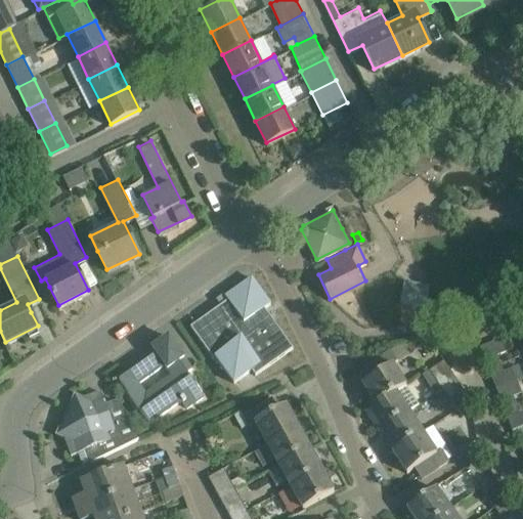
[(189,323),(202,340),(212,355),(216,353),(233,379),(251,366),(255,372),(292,345),(264,305),(270,301),(251,274),(224,293),(227,297),(189,323)]
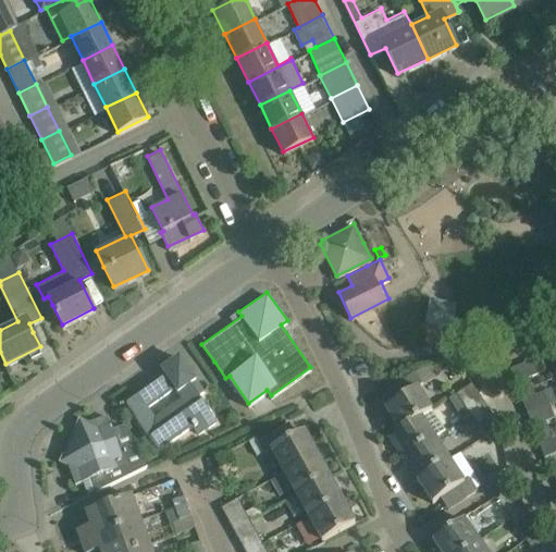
[(429,294),(424,319),(453,324),(456,299),(429,294)]
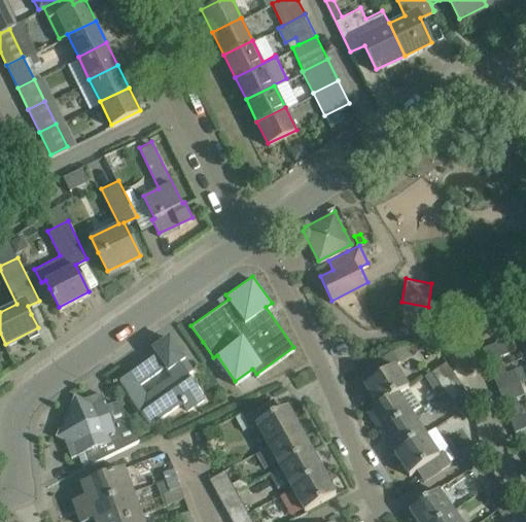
[(118,379),(149,423),(181,399),(187,408),(204,396),(186,372),(193,368),(169,335),(140,355),(144,361),(118,379)]
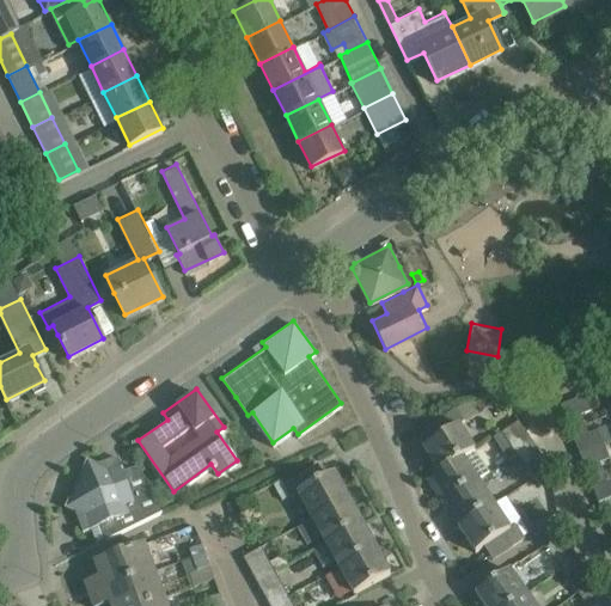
[(569,427),(584,421),(580,411),(591,406),(585,392),(560,402),(569,427)]
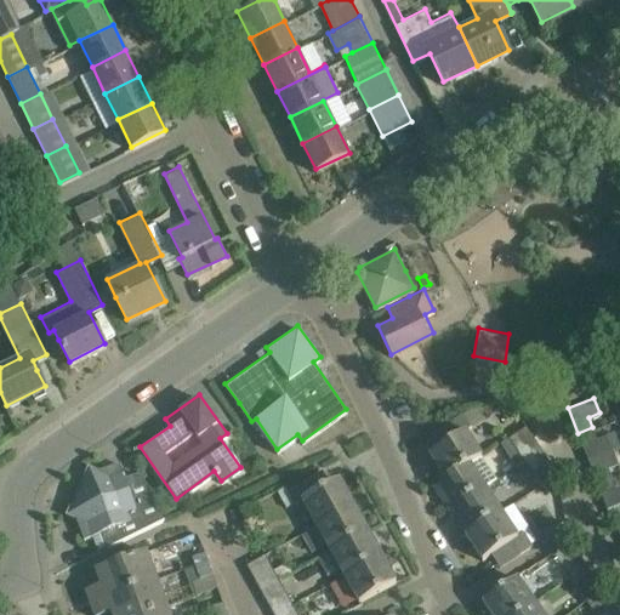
[(482,451),(466,427),(471,423),(462,410),(450,419),(459,431),(428,450),(445,474),(467,460),(468,460),(481,453),(482,451)]
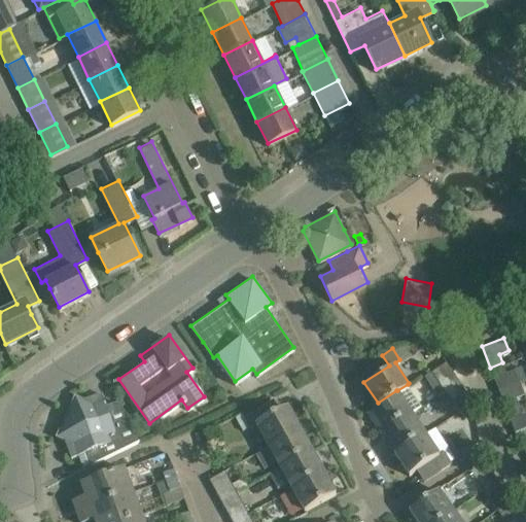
[(444,389),(458,379),(446,359),(430,369),(444,389)]
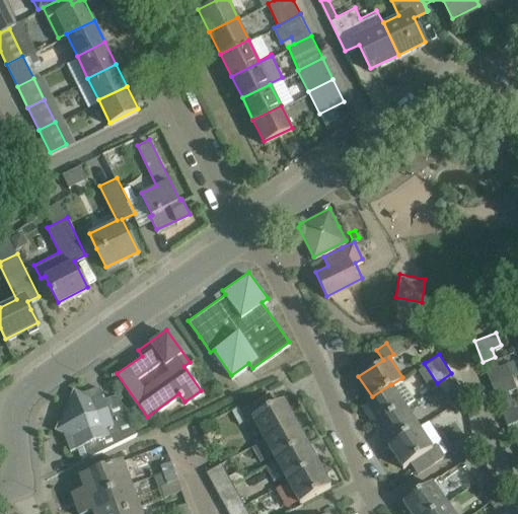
[(495,357),(483,362),(491,382),(512,373),(507,361),(498,364),(495,357)]
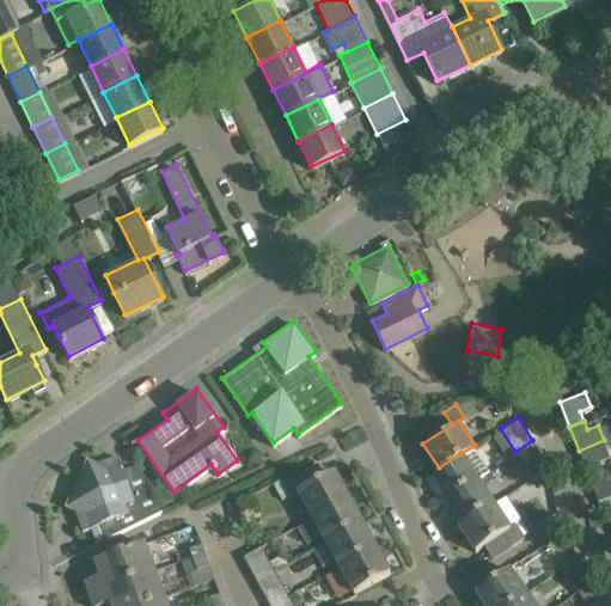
[(549,465),(532,440),(515,452),(531,476),(549,465)]
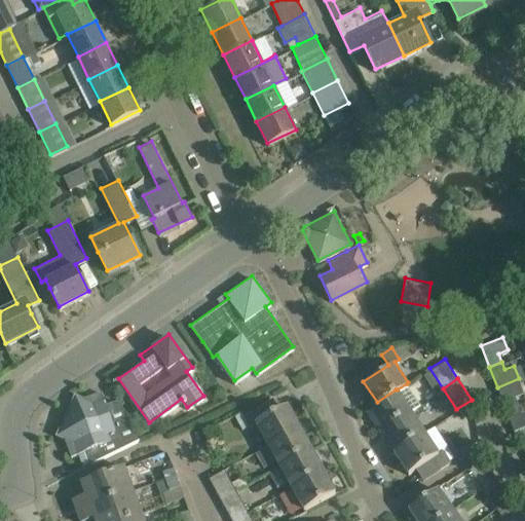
[(523,391),(519,378),(497,387),(505,408),(518,403),(515,394),(523,391)]
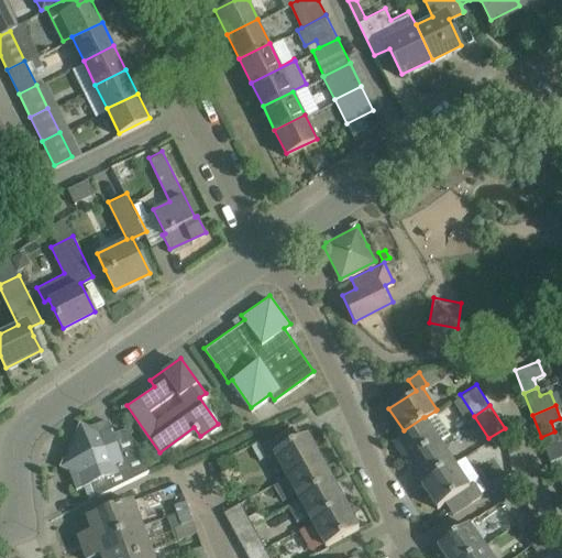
[(440,439),(450,433),(436,411),(425,417),(423,417),(404,430),(393,438),(407,460),(440,439)]
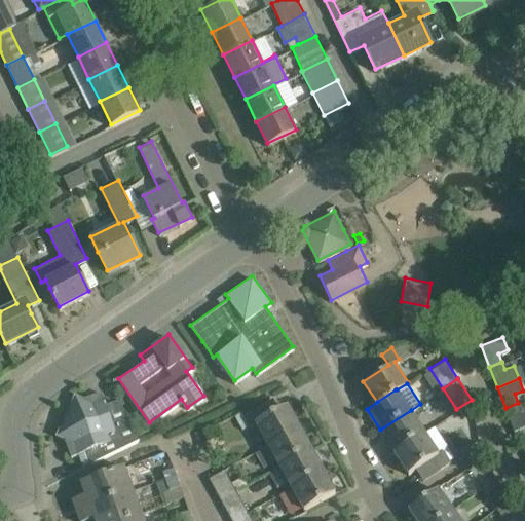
[(85,449),(90,461),(139,438),(119,400),(106,405),(100,389),(72,400),(75,408),(68,423),(60,426),(71,454),(85,449)]
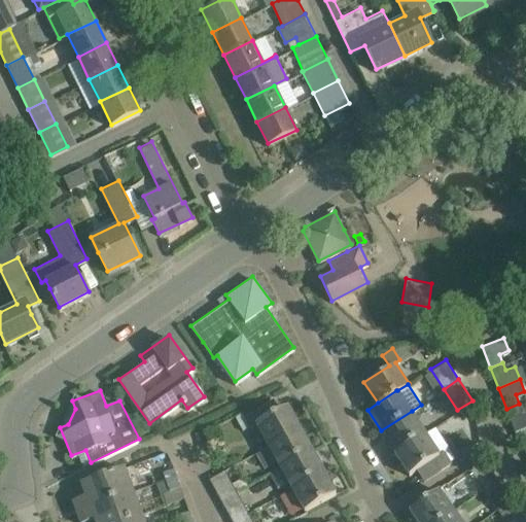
[(256,422),(268,443),(299,426),(287,404),(260,418),(254,408),(244,413),(250,425),(256,422)]
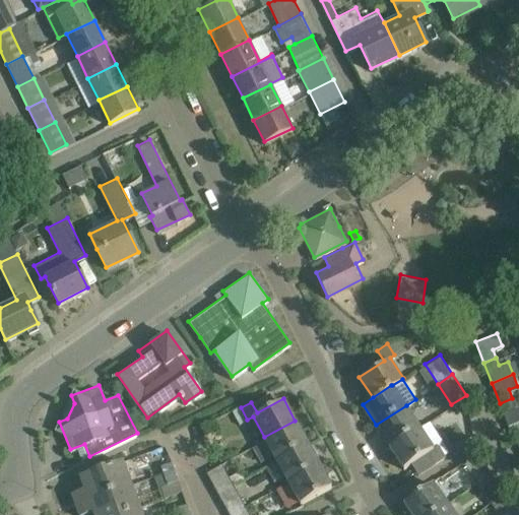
[(518,403),(515,405),(512,398),(500,403),(508,424),(518,420),(518,403)]
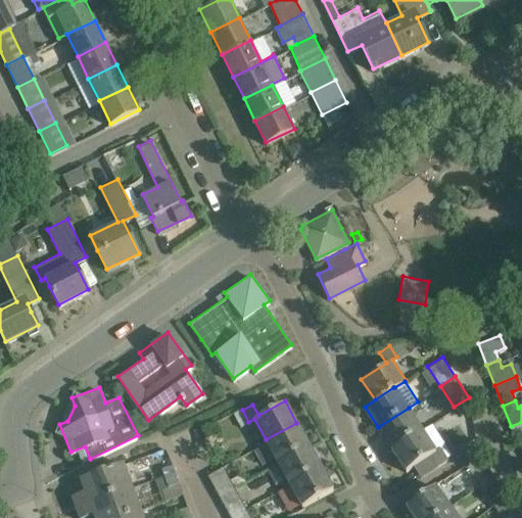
[(422,428),(409,408),(378,427),(391,449),(422,428)]
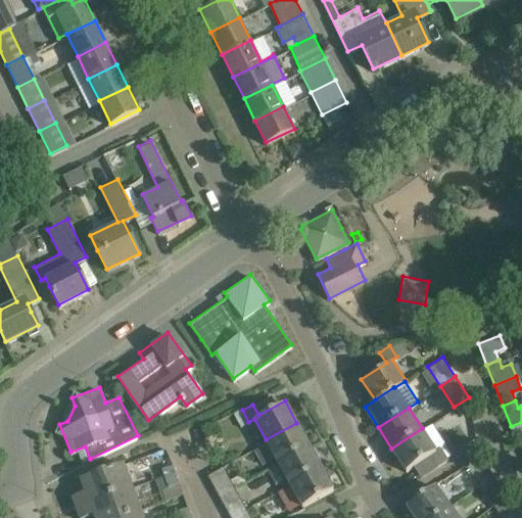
[(266,439),(278,461),(309,444),(296,423),(266,439)]
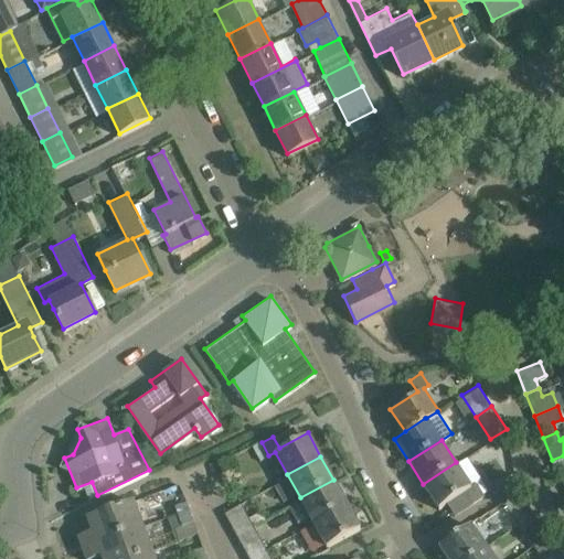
[(470,484),(456,462),(423,484),(438,506),(465,488),(472,501),(483,493),(476,481),(470,484)]
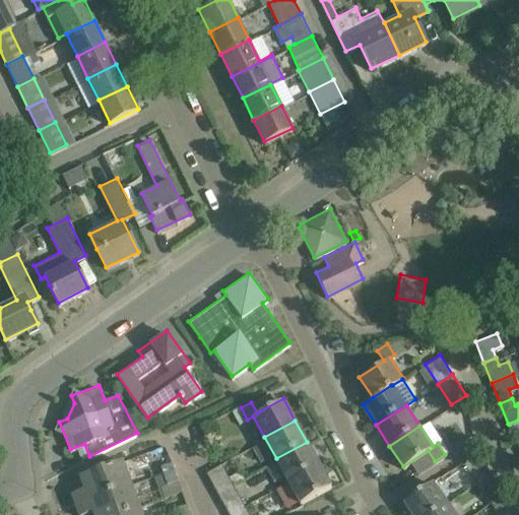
[(276,458),(288,480),(319,463),(307,442),(276,458)]
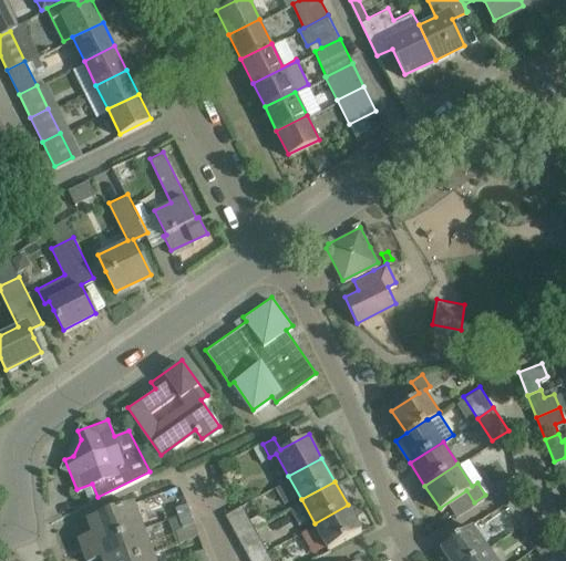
[(518,490),(503,501),(508,510),(525,499),(518,490)]
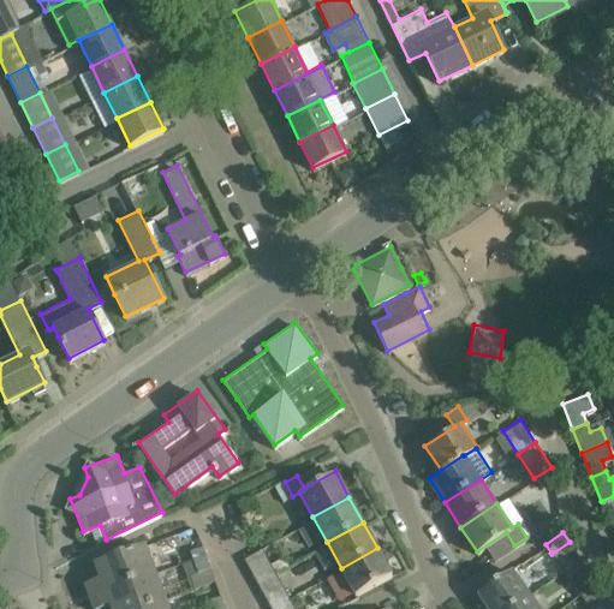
[(290,539),(286,545),(288,550),(294,550),(298,545),(296,539),(290,539)]
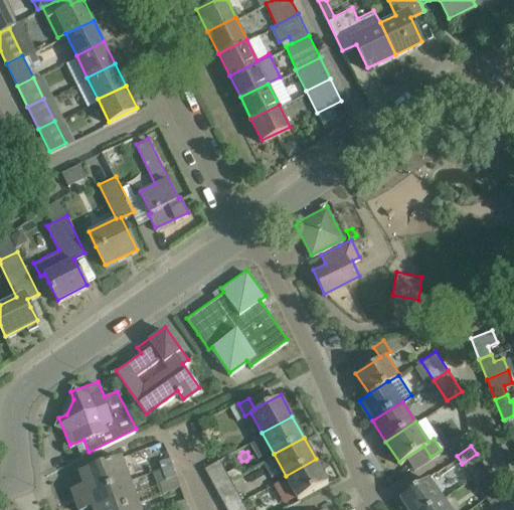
[(74,498),(129,478),(121,455),(78,471),(82,482),(70,487),(74,498)]
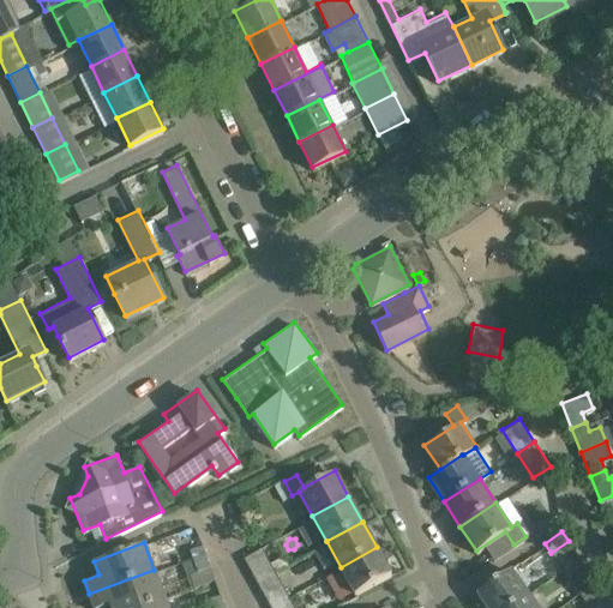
[(193,558),(205,553),(202,543),(190,548),(193,558)]
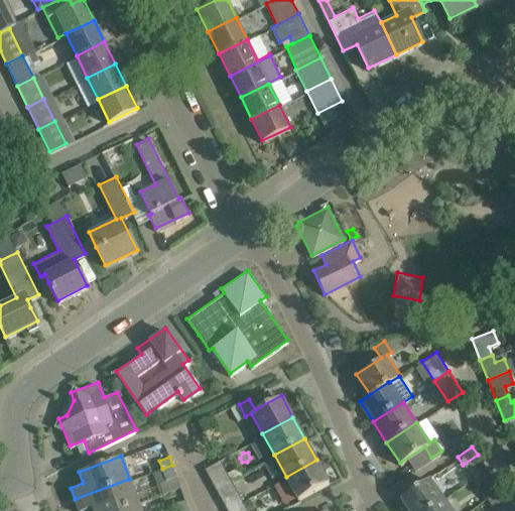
[(316,460),(286,477),(298,498),(328,481),(316,460)]
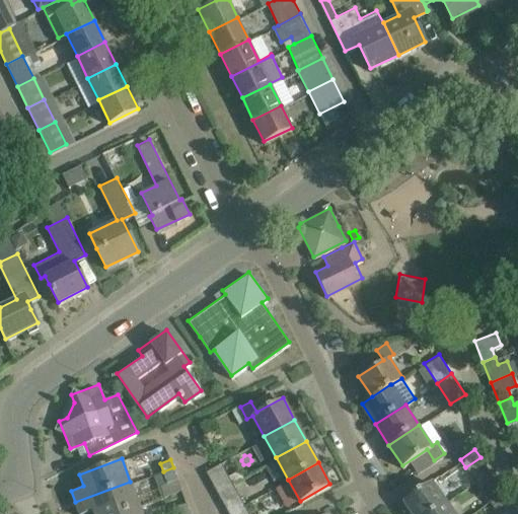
[(173,467),(163,471),(166,481),(177,478),(173,467)]
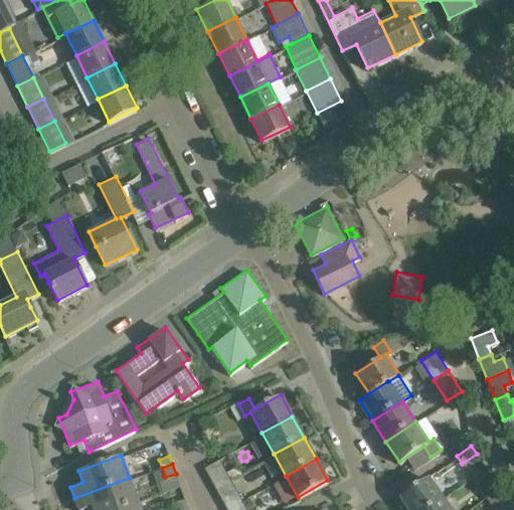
[(210,479),(214,487),(230,478),(225,470),(210,479)]
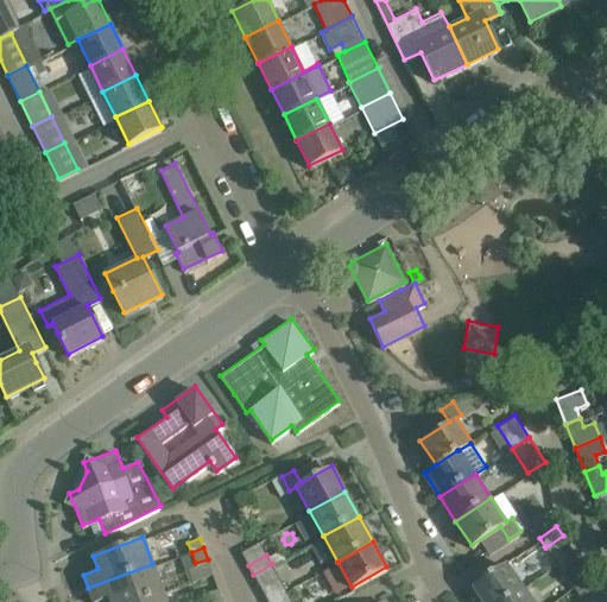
[(472,585),(482,601),(498,601),(522,585),(505,563),(472,585)]
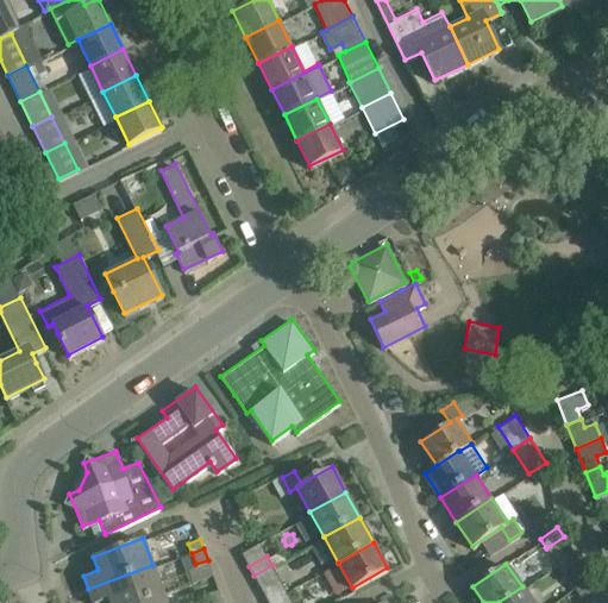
[(129,602),(162,590),(152,565),(88,589),(93,602),(108,597),(111,602),(129,602)]
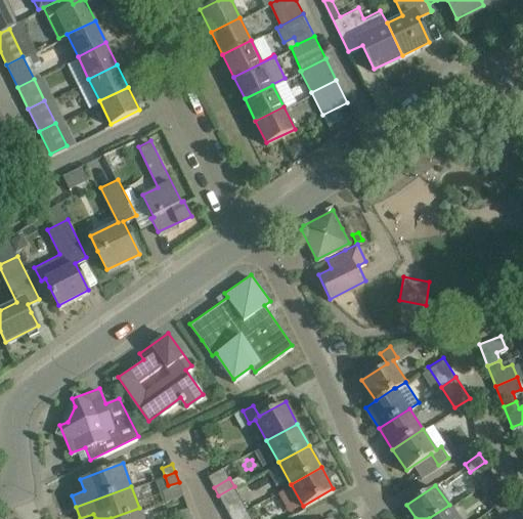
[(488,498),(492,504),(508,493),(503,487),(488,498)]
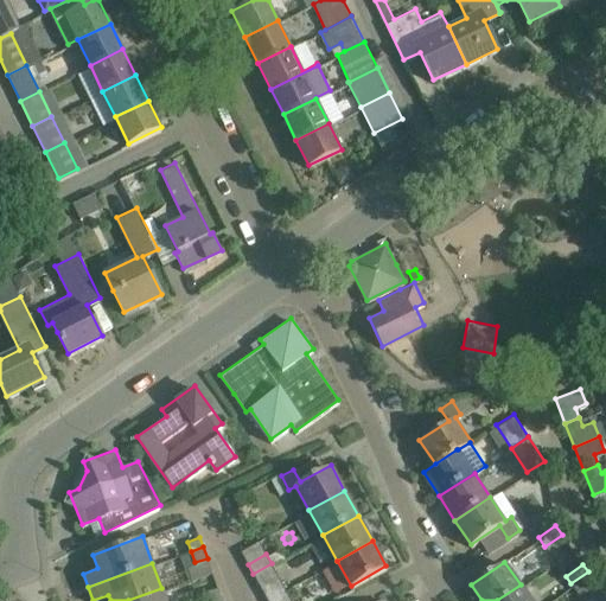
[(575,600),(594,600),(604,594),(588,571),(571,583),(572,584),(567,588),(575,600)]
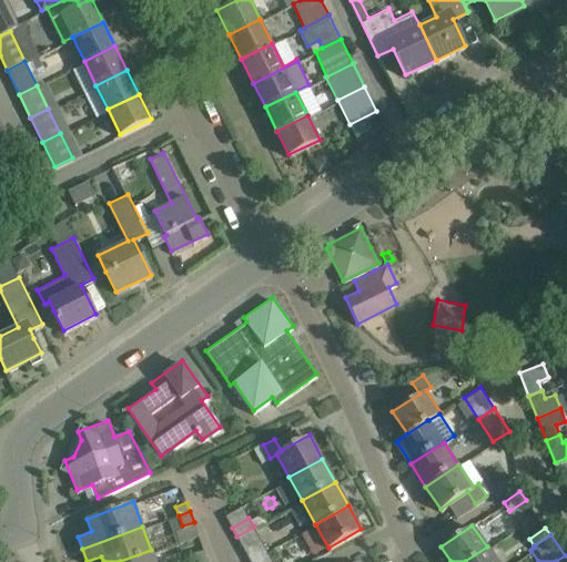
[(245,551),(250,560),(266,550),(262,541),(245,551)]
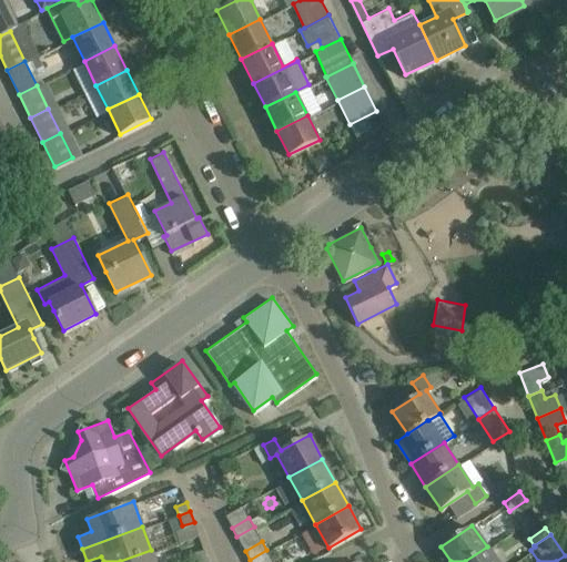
[(465,561),(497,561),(487,547),(465,561)]
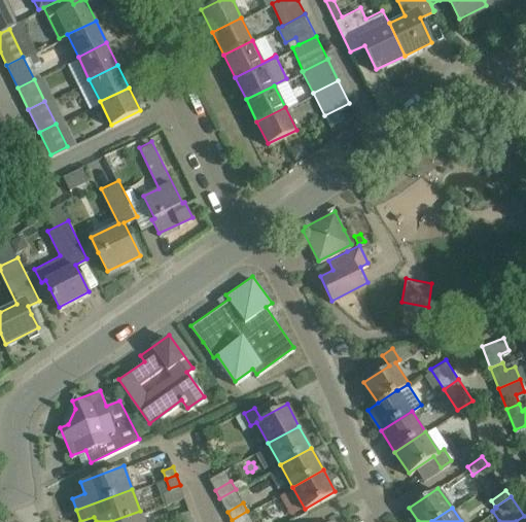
[(181,521),(193,518),(188,509),(178,513),(181,521)]
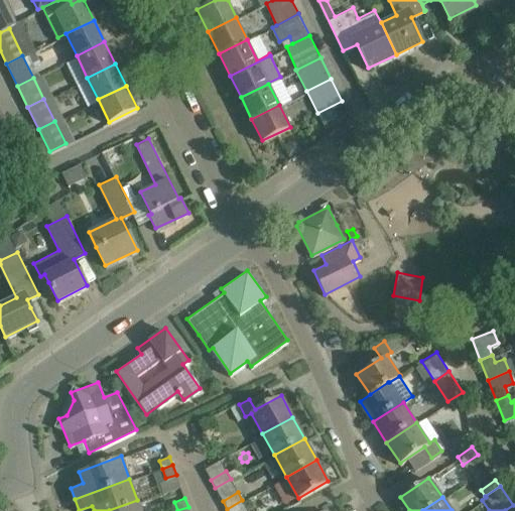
[(141,510),(137,500),(109,510),(141,510)]
